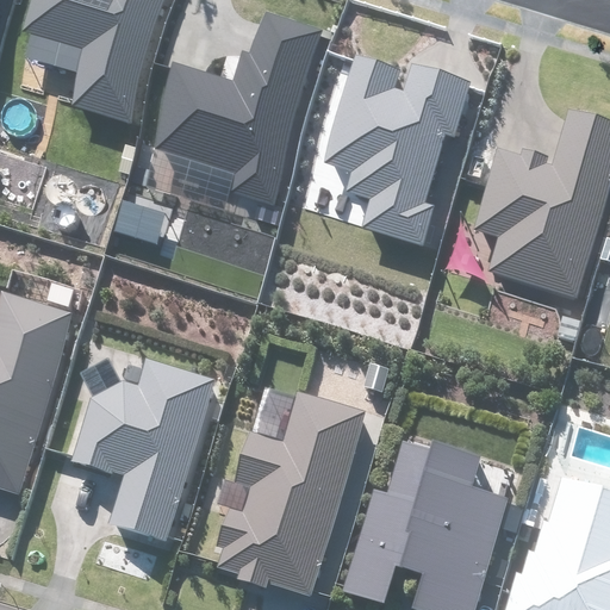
[(72,104),(130,122),(166,0),(32,0),(24,32),(32,35),(25,58),(80,74),(72,104)]
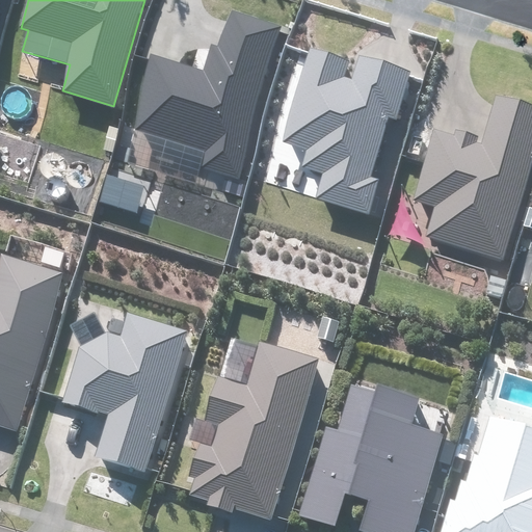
[(203,169),(238,180),(284,26),(229,10),(218,47),(210,45),(203,70),(153,55),(131,128),(208,151),(203,169)]
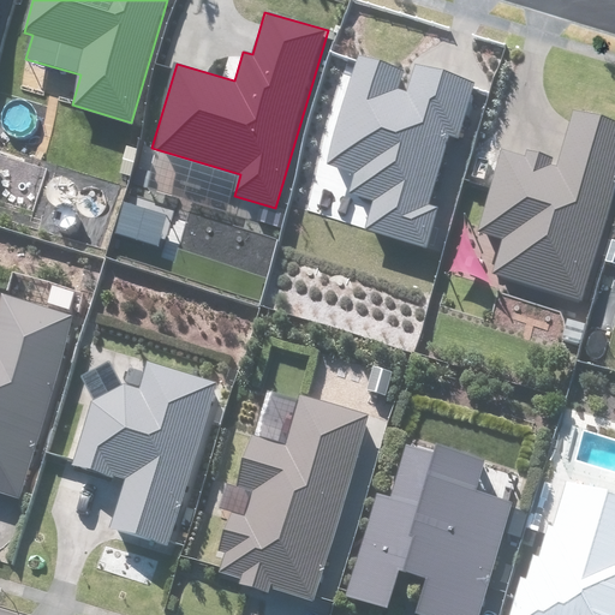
[(374,199),(365,228),(428,246),(439,209),(429,207),(449,136),(459,138),(476,81),(416,63),(407,91),(398,89),(404,69),(357,55),(326,162),(353,171),(347,192),(374,199)]
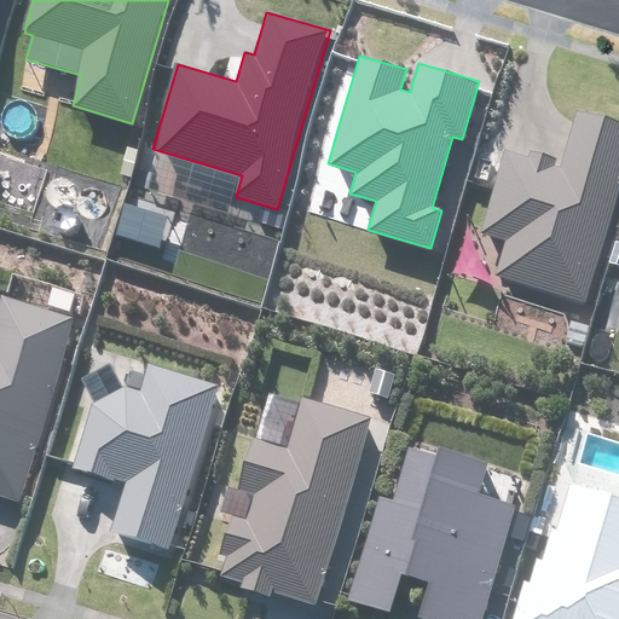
[(495,277),(584,304),(618,190),(618,125),(578,113),(561,168),(554,166),(556,158),(530,150),(528,157),(505,150),(480,232),(507,241),(495,277)]
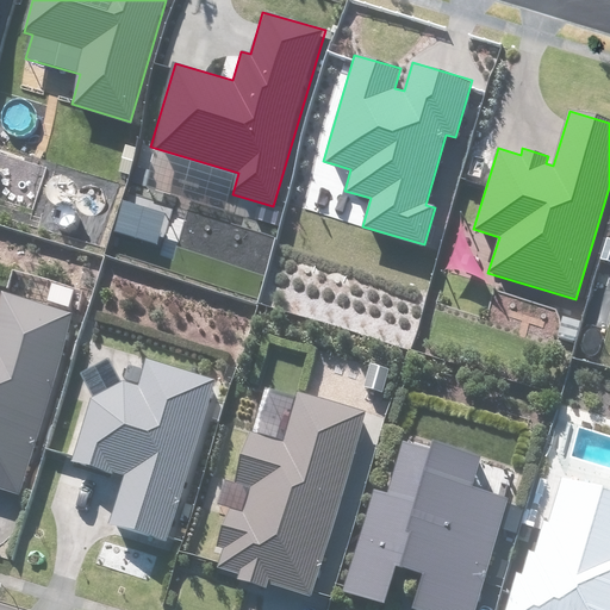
[(0,486),(19,492),(73,311),(1,291),(0,293),(0,486)]
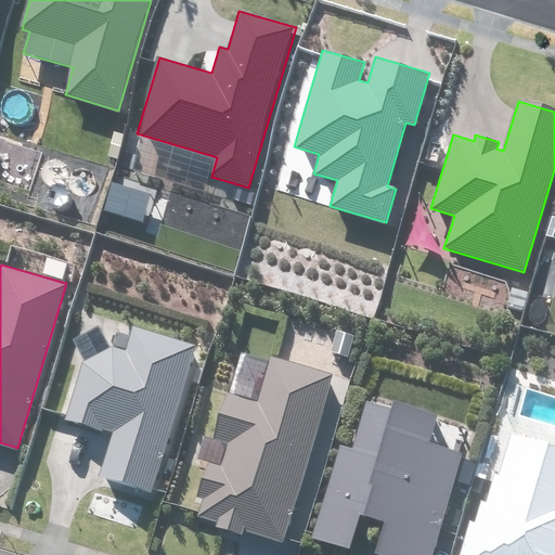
[(99,476),(151,492),(197,346),(133,325),(125,352),(111,348),(82,361),(64,420),(101,431),(103,427),(113,430),(99,476)]
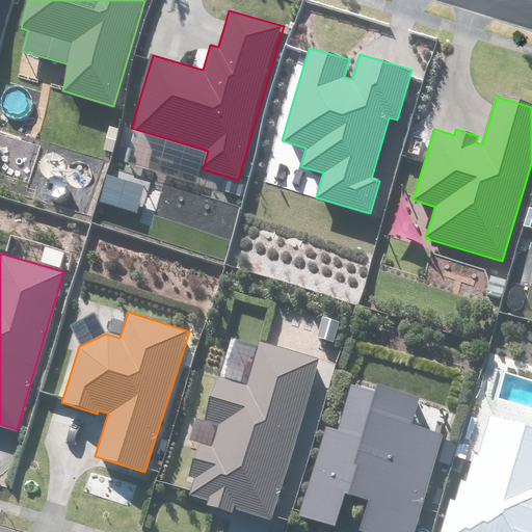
[(235,508),(271,520),(321,361),(261,341),(259,346),(231,338),(205,422),(195,420),(189,440),(198,442),(188,475),(195,477),(189,495),(209,501),(208,505),(233,513),(235,508)]
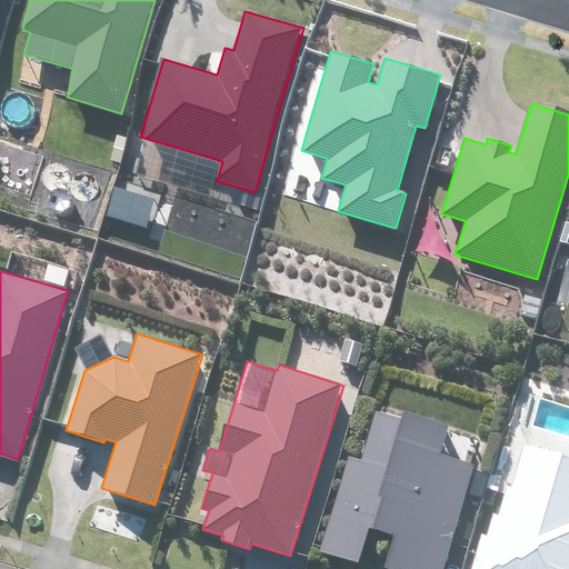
[(385,568),(387,568),(442,568),(475,465),(440,455),(450,426),(405,411),(402,419),(375,411),(360,459),(350,456),(320,550),(359,562),(370,528),(395,536),(385,568)]
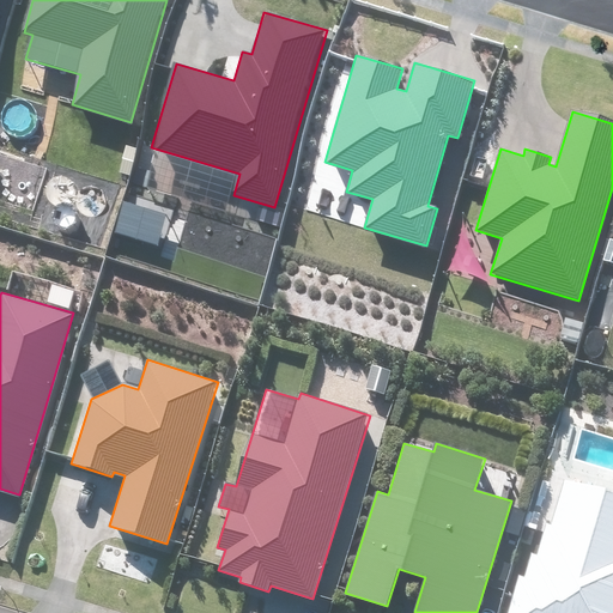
[(612,612),(612,496),(565,483),(552,527),(548,526),(539,557),(529,553),(523,578),(516,576),(505,612),(612,612)]
